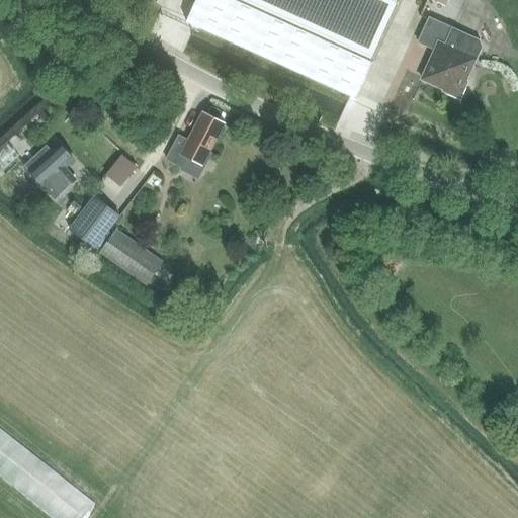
[(195,0),(186,21),(354,97),(398,0),(195,0)]
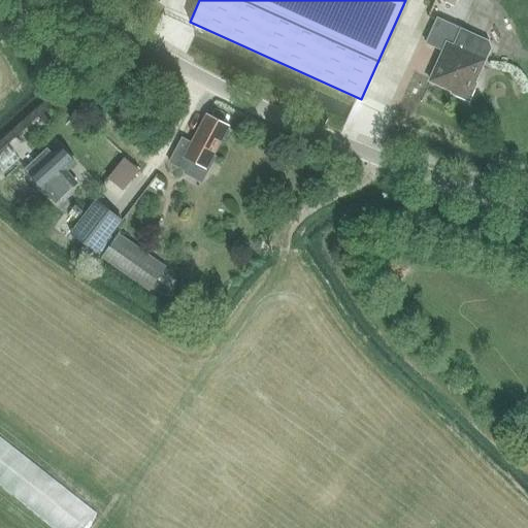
[(489,41),(463,29),(437,18),(426,43),(443,51),(430,81),(453,91),(452,93),(468,101),(476,84),(474,84),(485,59),(491,47),(489,41)]
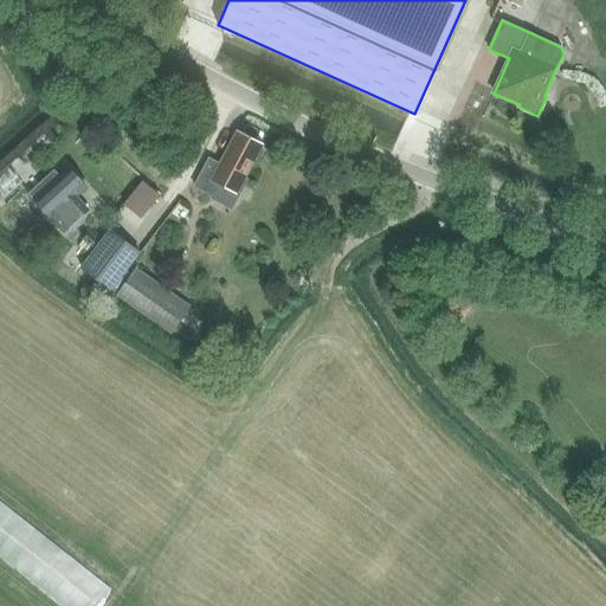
[(259,162),(263,154),(260,152),(262,148),(238,135),(221,166),(207,159),(193,185),(212,194),(217,185),(233,193),(243,176),(245,178),(255,160),(259,162)]
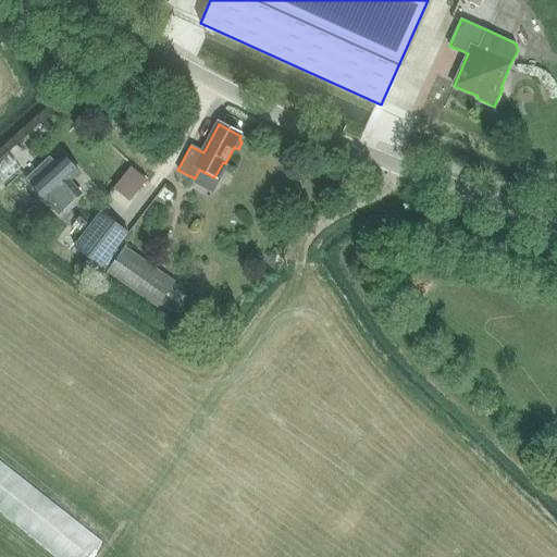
[(47,201),(59,214),(81,194),(70,182),(79,172),(64,157),(49,171),(42,164),(27,180),(32,183),(29,185),(46,202),(47,201)]
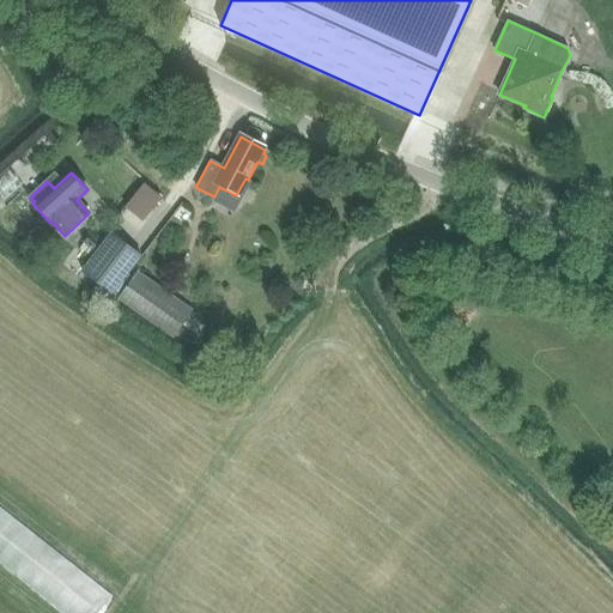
[(111,234),(80,273),(110,296),(141,255),(111,234)]
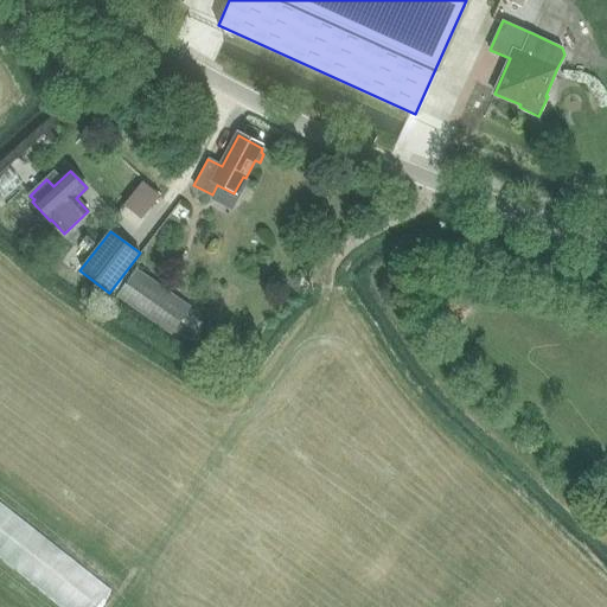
[(136,268),(116,295),(172,334),(184,317),(164,302),(171,293),(136,268)]
